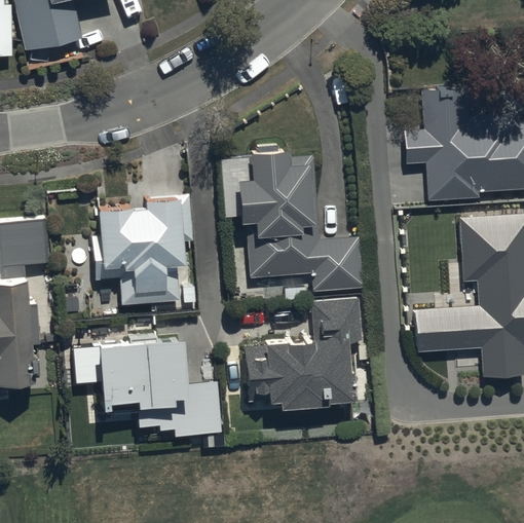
[(0,0),(0,57),(13,58),(12,3),(4,3),(4,0),(0,0)]
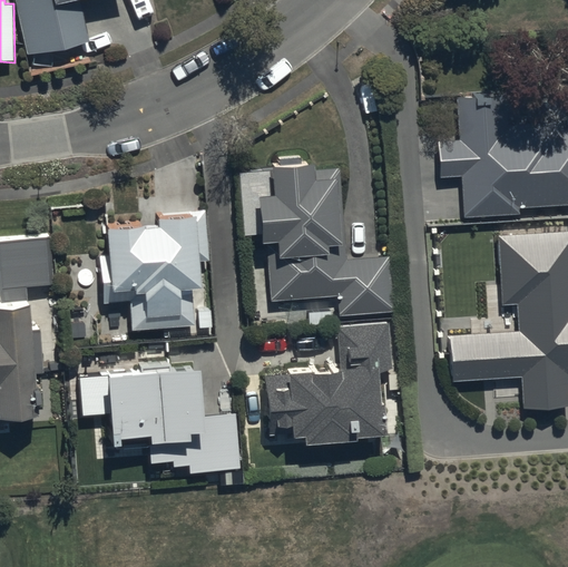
[(17,0),(29,55),(90,41),(81,1),(87,0),(17,0)]
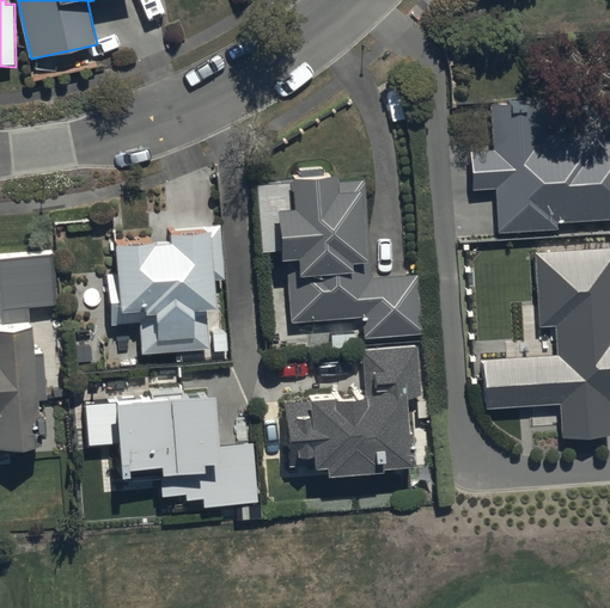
[(510,104),(490,104),(492,148),(469,149),(470,189),(495,189),(496,232),(556,229),(556,221),(609,219),(609,136),(599,137),(599,130),(547,133),(546,102),(526,103),(526,96),(510,97),(510,104)]
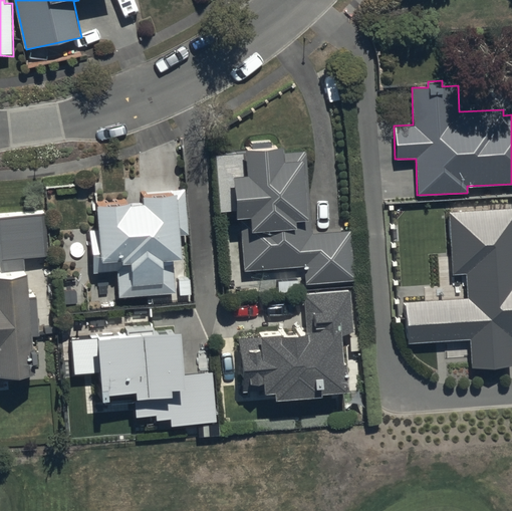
[(241,222),(244,270),(304,266),(306,284),(355,281),(352,231),(313,233),(312,224),(306,225),(302,166),(307,165),(306,150),(245,154),(247,178),(232,179),(235,222),(241,222)]
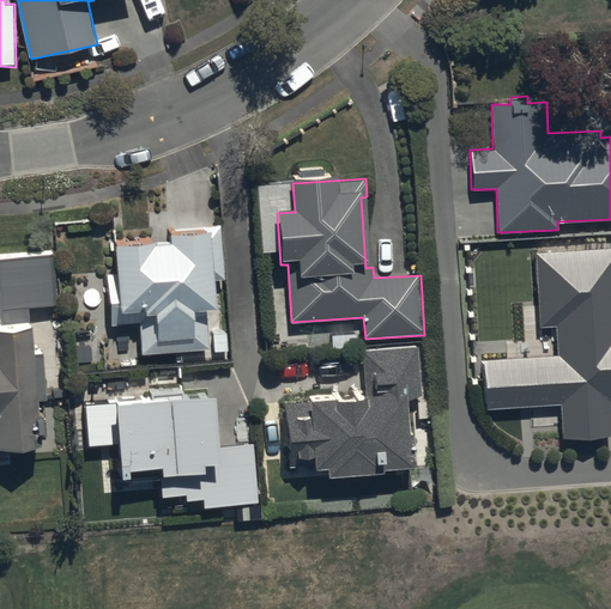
[(224,281),(222,224),(203,224),(203,236),(168,237),(169,242),(155,243),(156,247),(114,248),(115,274),(108,274),(109,304),(119,304),(119,316),(139,315),(141,355),(233,352),(231,315),(217,315),(216,281),(224,281)]
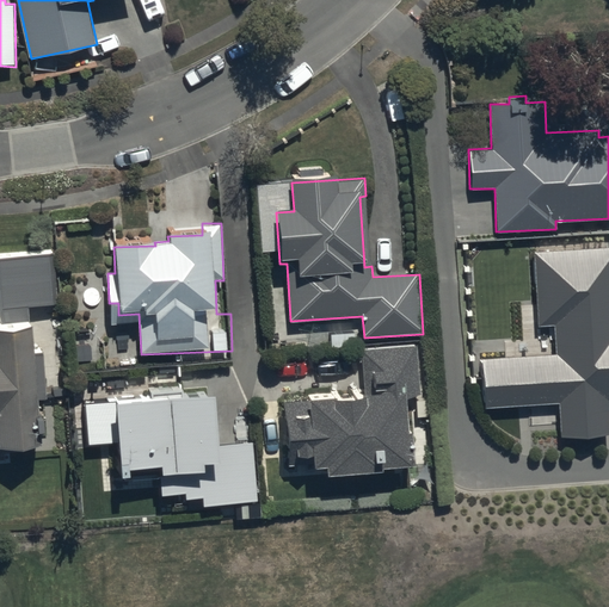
[(608,247),(535,252),(539,323),(553,323),(554,354),(481,359),(484,408),(559,403),(560,439),(608,435),(608,401),(608,247)]
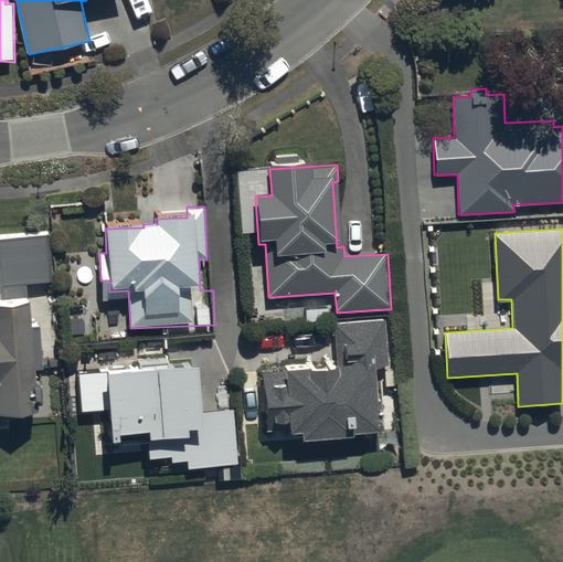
[(0,412),(36,410),(27,281),(50,278),(46,230),(0,232),(0,279),(1,293),(0,292),(0,412)]
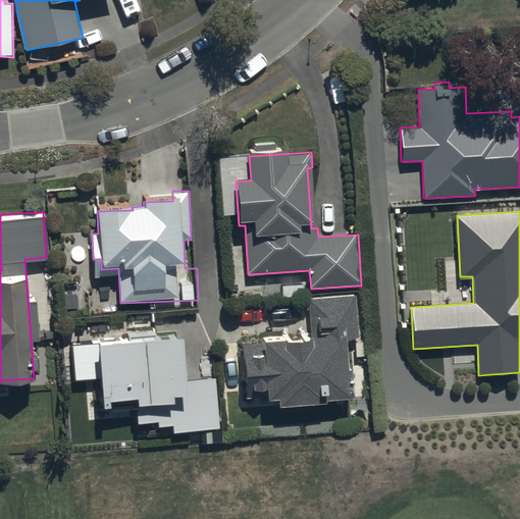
[(314,341),(242,344),(245,399),(266,398),(266,402),(282,401),(282,408),(326,406),(326,403),(355,401),(353,371),(349,372),(347,339),(360,338),(358,297),(312,299),(314,341)]
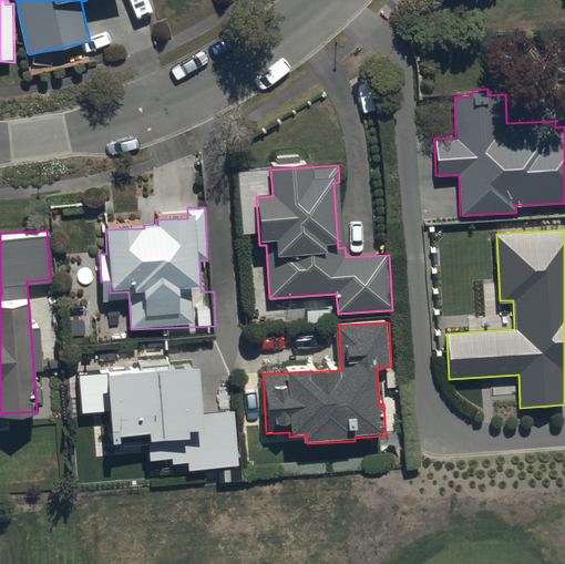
[(197,371),(104,379),(110,436),(116,434),(117,439),(147,437),(150,462),(171,461),(171,465),(188,464),(188,471),(239,467),(235,411),(201,413),(197,371)]
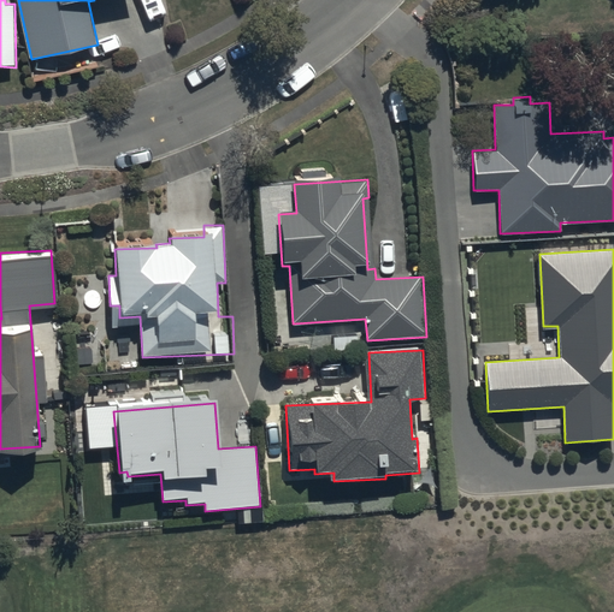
All buildings are outlined.
